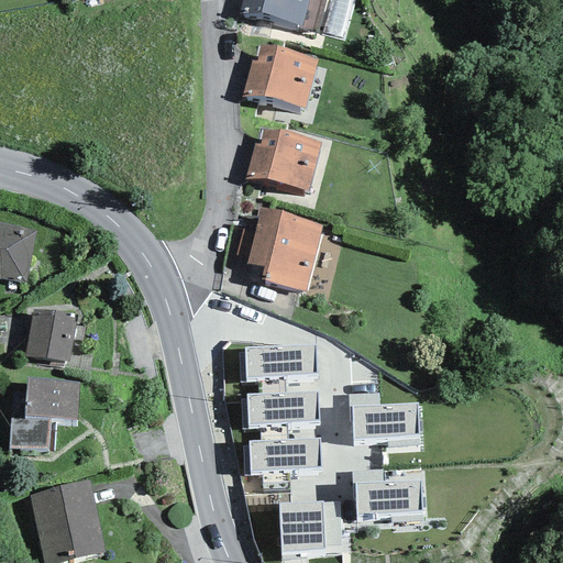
[(309,0),(241,0),(238,12),(302,28),(309,0)]
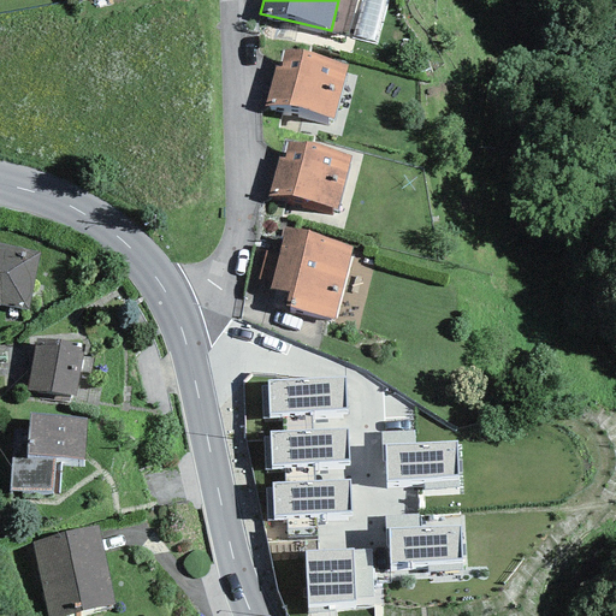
[(347,65),(284,51),(280,67),(273,65),(265,105),(335,120),(347,65)]
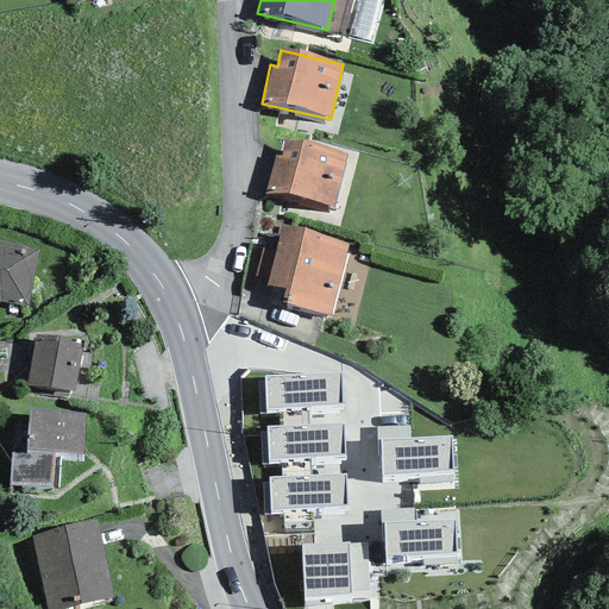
[(346,155),(284,142),(281,157),(275,155),(267,194),(334,208),(346,155)]
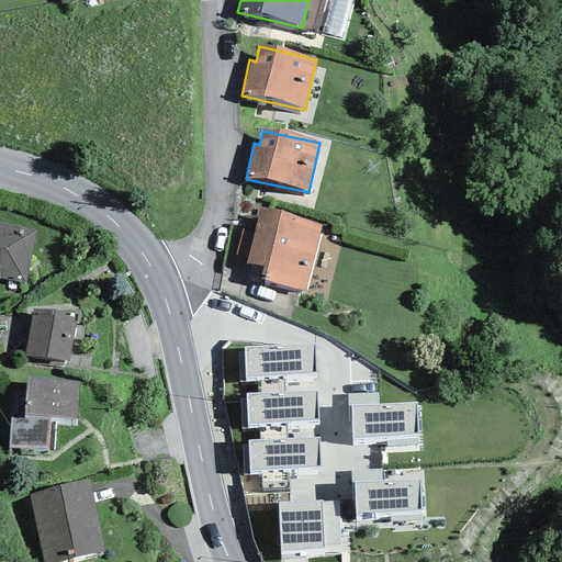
[(322,224),(259,209),(254,232),(246,259),(246,263),(263,268),(260,280),(305,291),(322,224)]
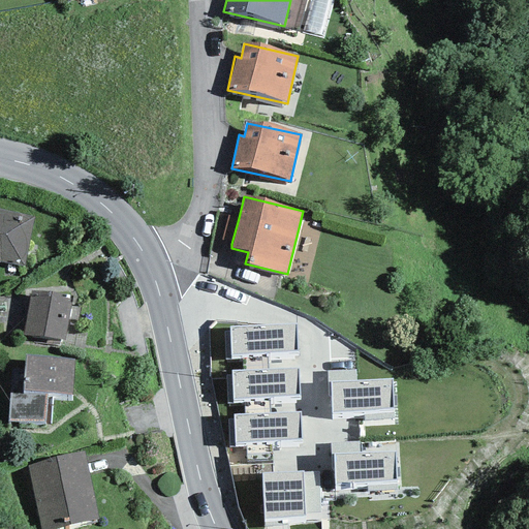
[(0,261),(24,267),(34,218),(0,209),(0,261)]
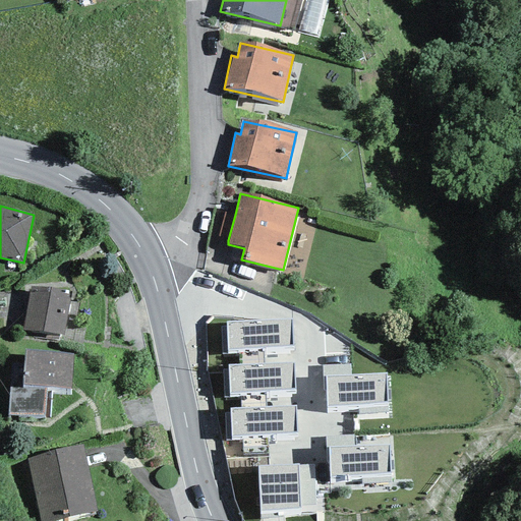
[(228,240),(235,215),(225,212),(218,237),(228,240)]
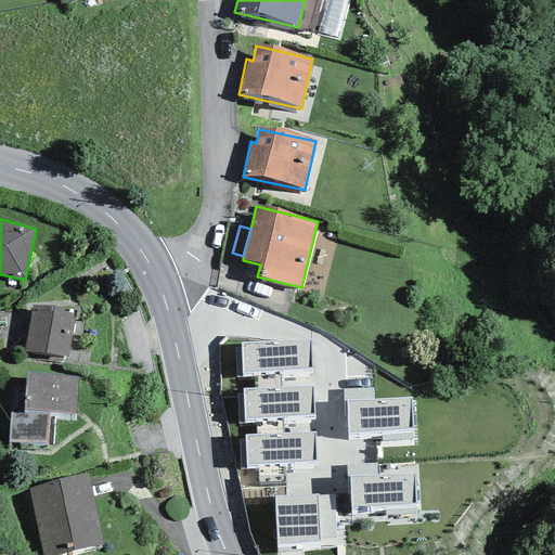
[(33,305),(24,349),(67,357),(71,335),(74,321),(75,312),(33,305)]
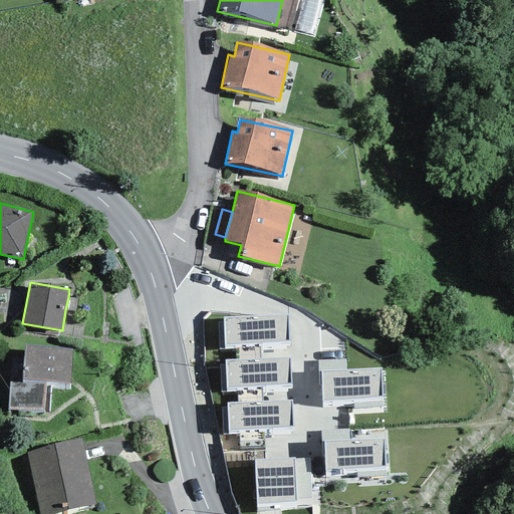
[(77,299),(68,297),(65,310),(75,311),(77,299)]
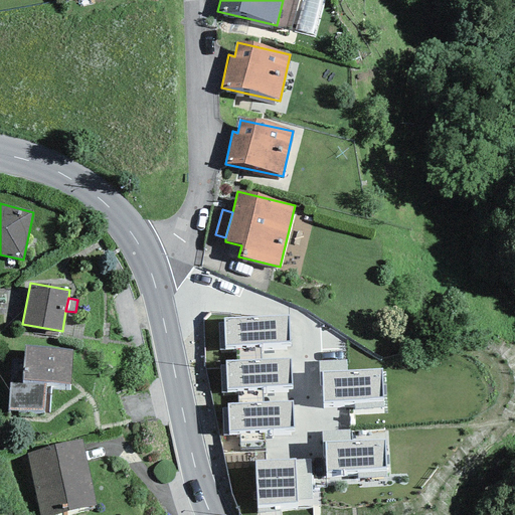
[(289,315),(223,319),(225,347),(291,343),(289,315)]
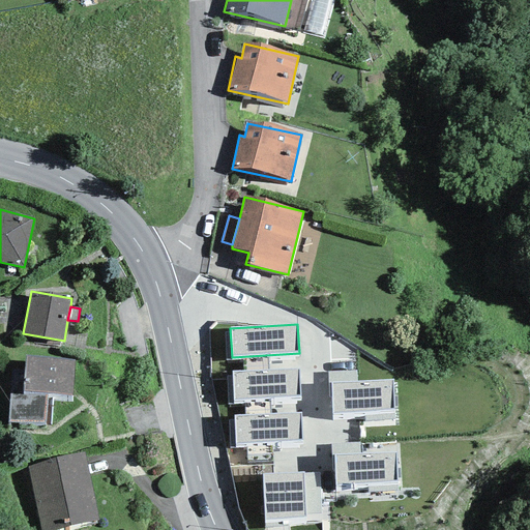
[(74,358),(25,355),(24,376),(11,375),(8,421),(45,424),(47,393),(71,395),(74,358)]
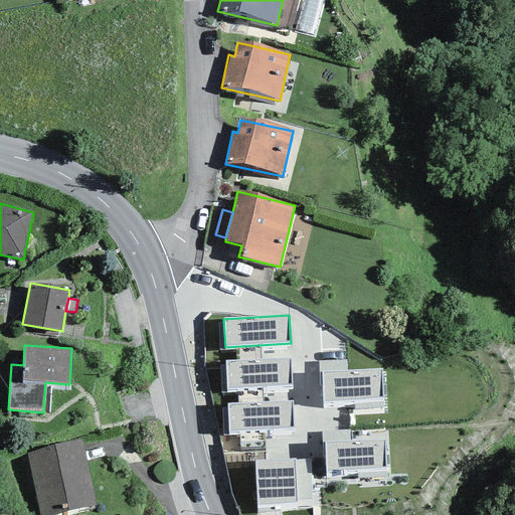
[(288,359),(225,361),(227,389),(291,386),(290,358),(288,359)]
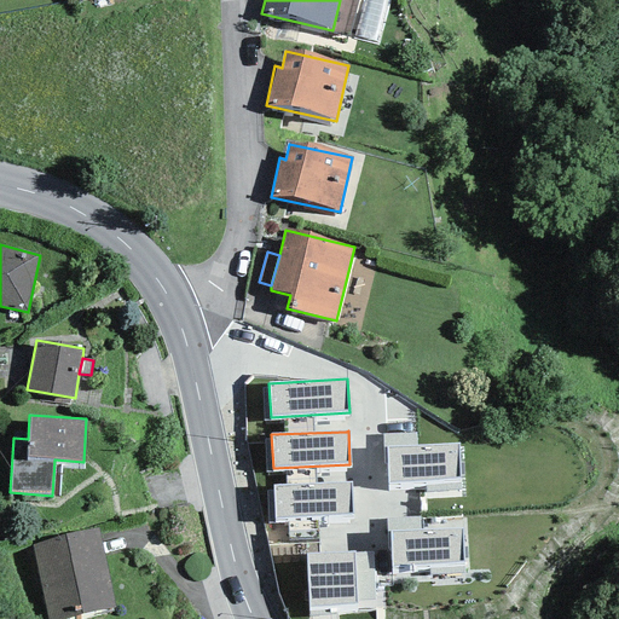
[(415,432),(382,434),(383,447),(386,447),(416,446),(415,432)]
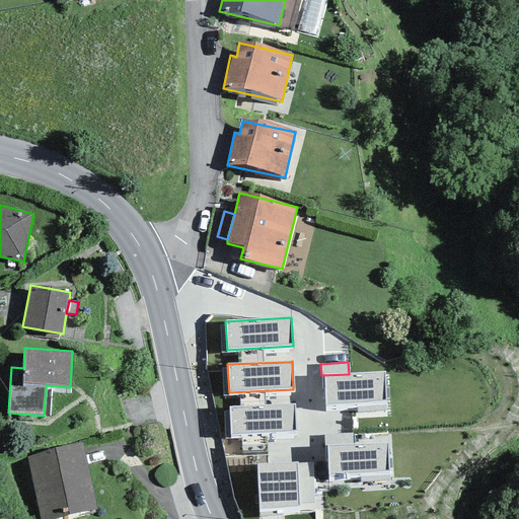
[(349,374),(323,375),(325,406),(356,404),(357,414),(386,412),(385,401),(383,372),(349,374)]
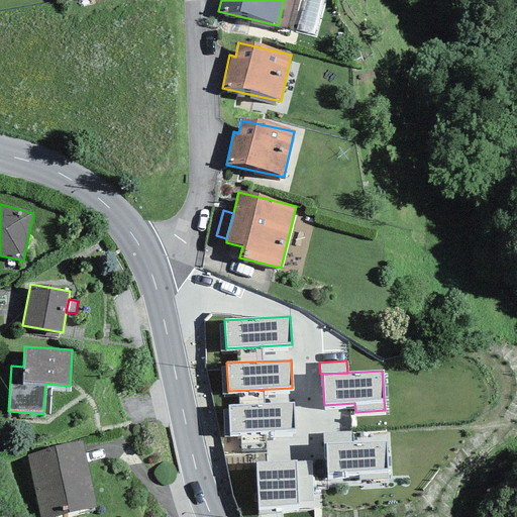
[(293,403),(227,405),(228,433),(294,431),(293,403)]
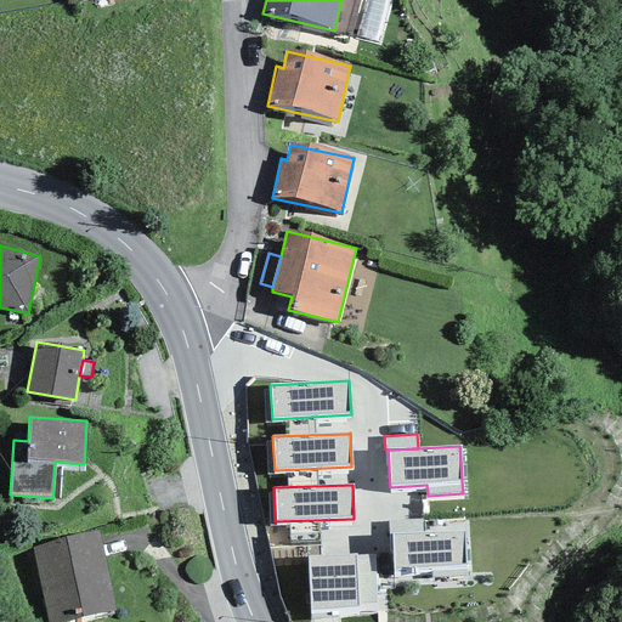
[(422,520),(389,521),(389,535),(393,533),(422,533),(422,520)]
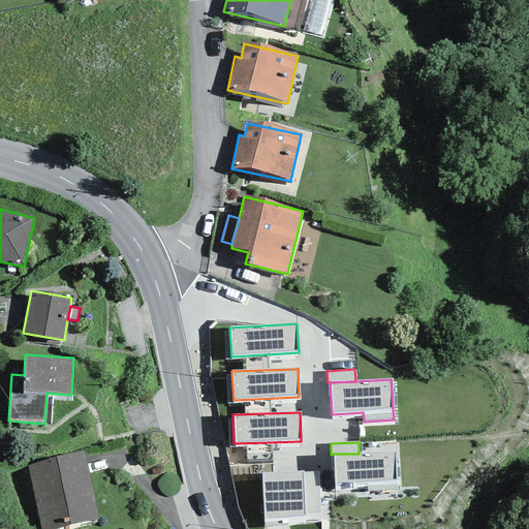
[(83,453),(26,466),(40,528),(58,528),(99,520),(83,453)]
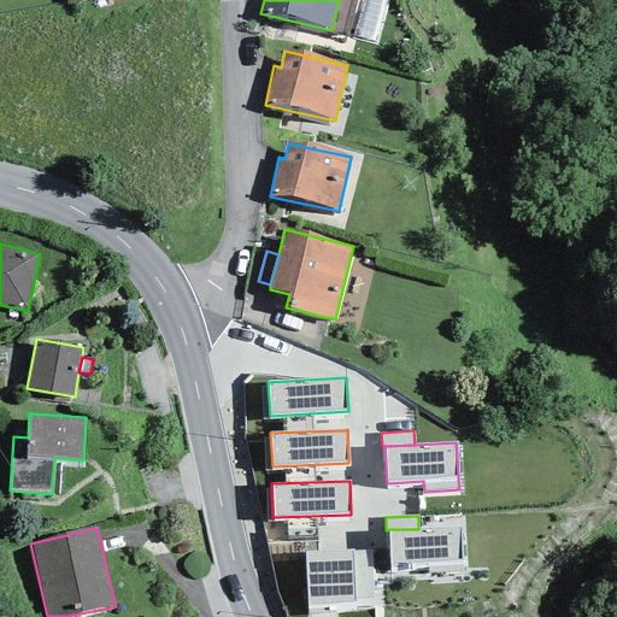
[(418,529),(389,529),(391,564),(462,563),(460,528),(418,529)]
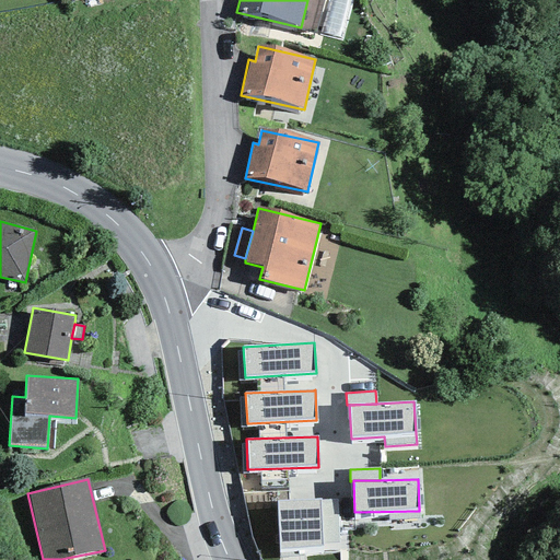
[(322,499),(277,501),(279,550),(323,548),(323,544),(338,543),(336,500),(322,501),(322,499)]
